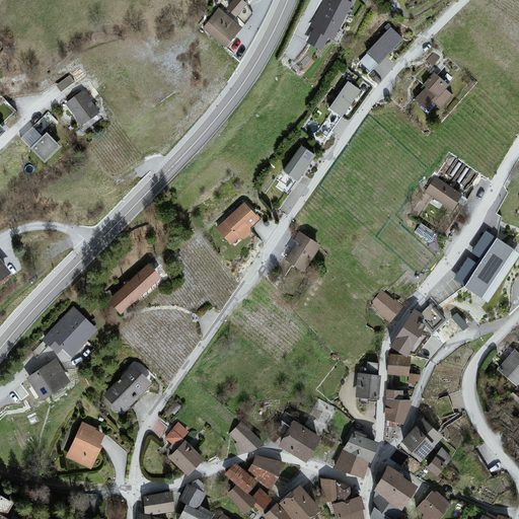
[(232,0),(226,6),(236,17),(249,6),(243,0),(232,0)]
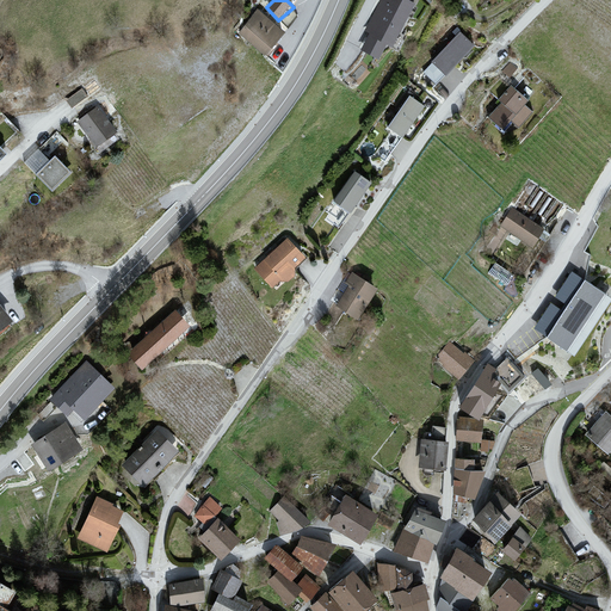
[(406,0),(384,0),(358,51),(378,61),(387,45),(393,48),(415,5),(406,0)]
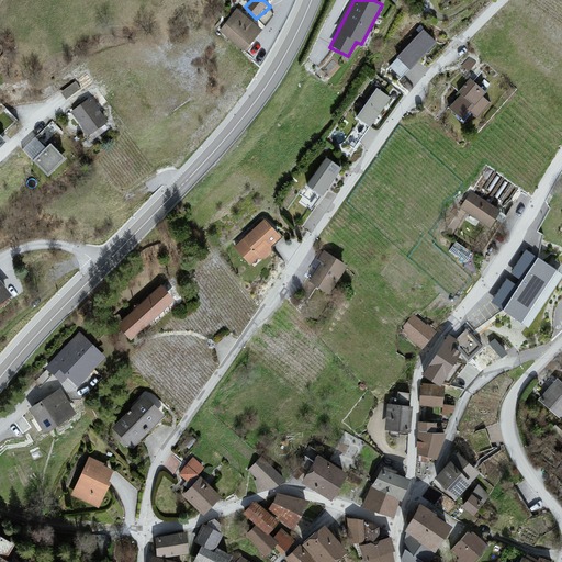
[(237,8),(218,30),(245,52),(263,30),(237,8)]
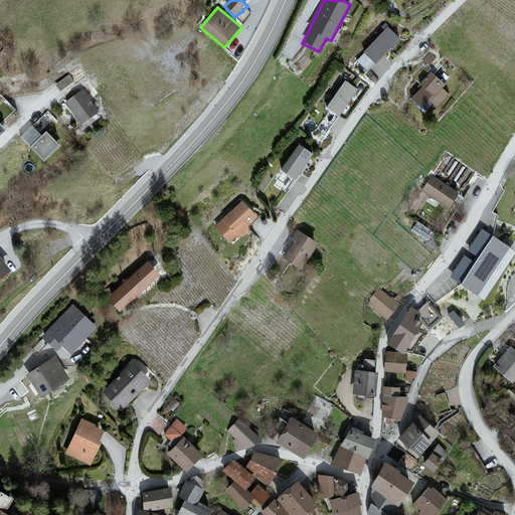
[(388,27),(365,51),(377,63),(400,39),(388,27)]
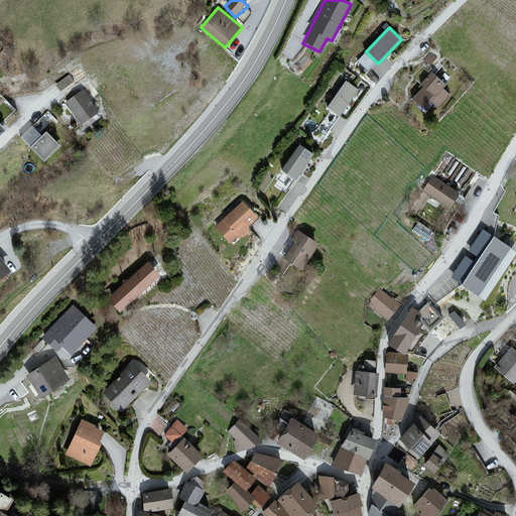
[(437,67),(418,96),(440,110),(459,81),(437,67)]
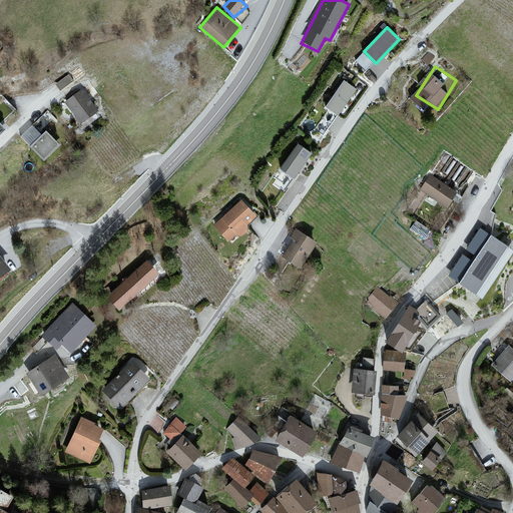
[(60,87),(74,80),(71,73),(57,80),(60,87)]
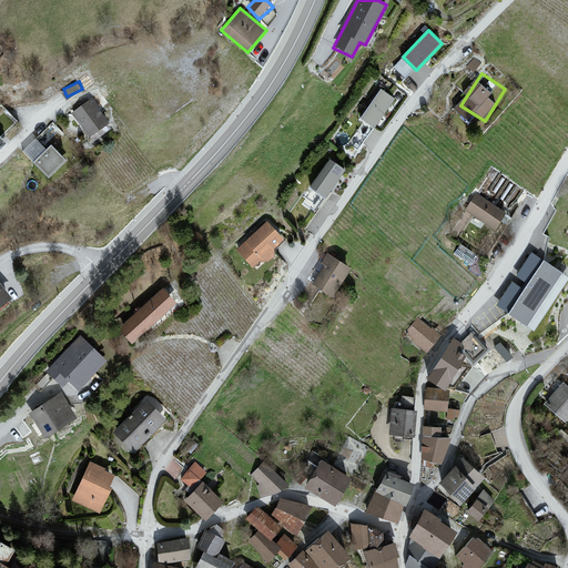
[(381,88),(359,118),(375,128),(396,99),(381,88)]
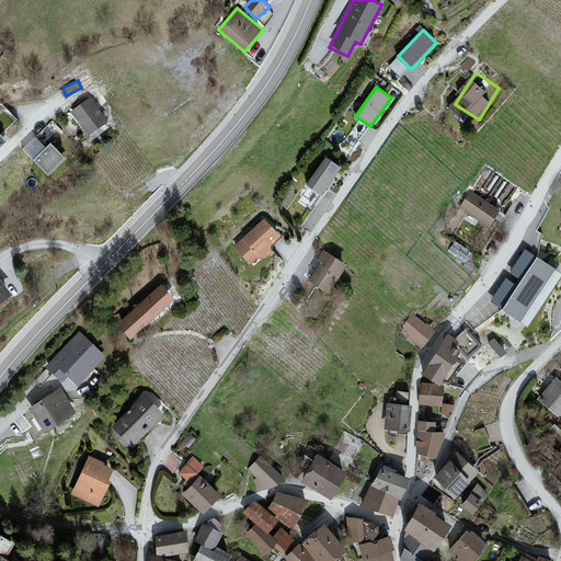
[(92,90),(75,112),(104,137),(123,115),(92,90)]
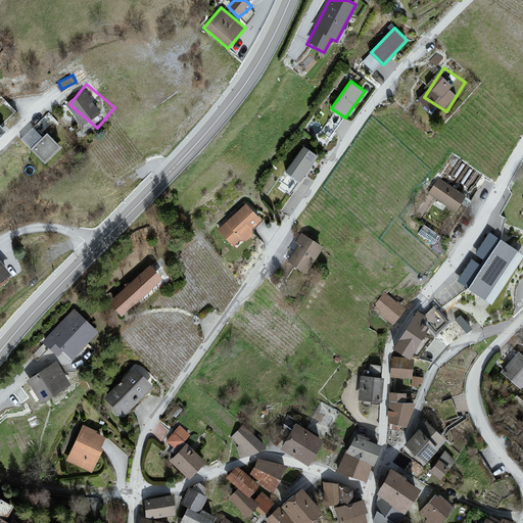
[(51,114),(29,139),(56,162),(78,138),(51,114)]
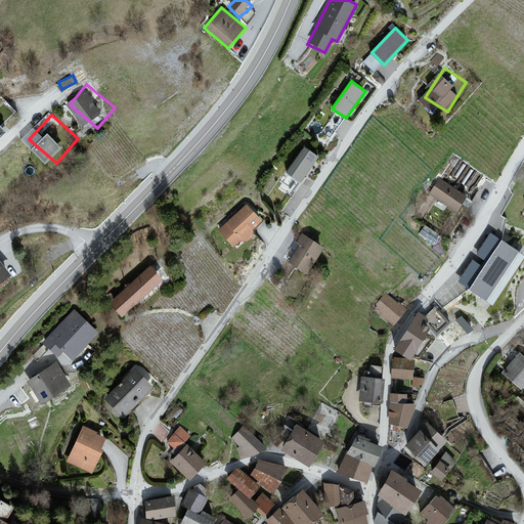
[(304,146),(287,172),(300,182),(318,157),(304,146)]
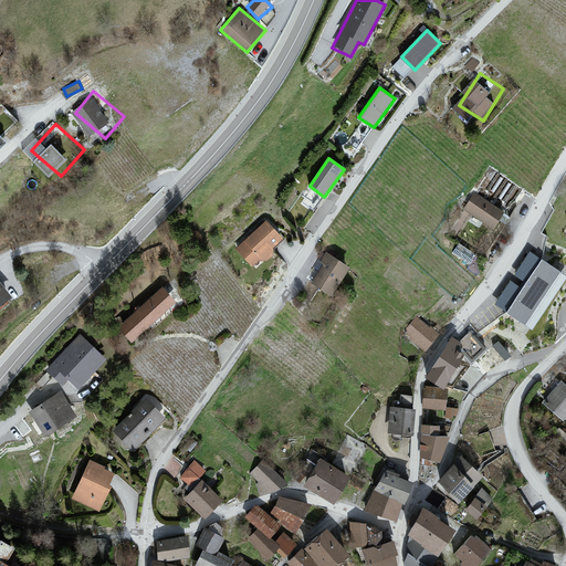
[(511,206),(471,190),(461,215),(501,230),(511,206)]
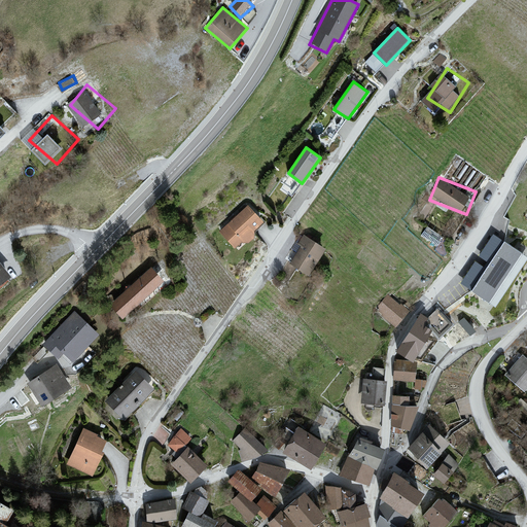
[(248,205),(218,232),(234,249),(264,222),(248,205)]
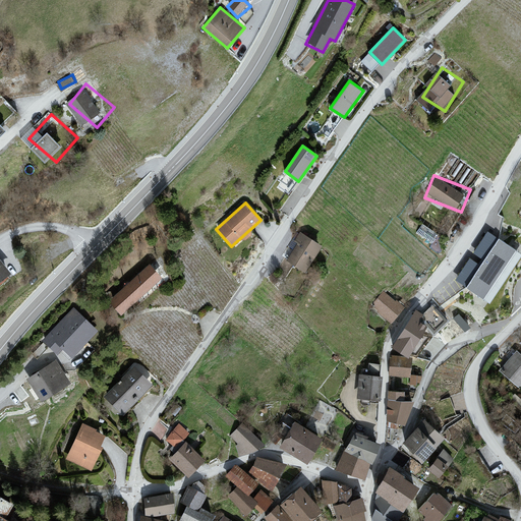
[(520,243),(498,227),(458,283),(490,305),(520,261),(520,243)]
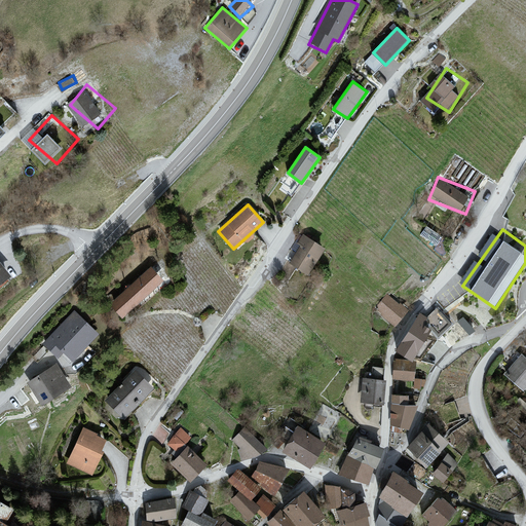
[(325,250),(303,235),(286,260),(307,274),(325,250)]
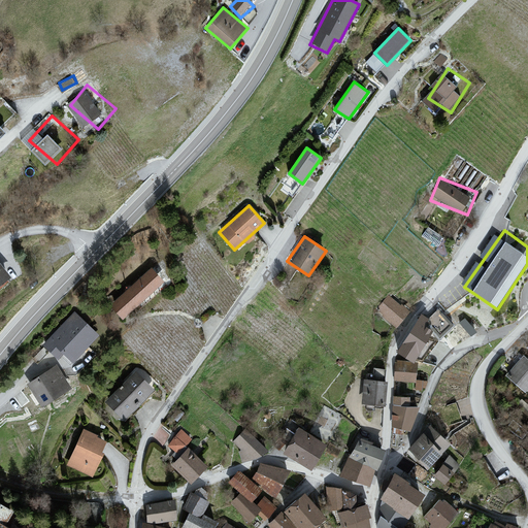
[(161,255),(119,293),(135,311),(178,272),(161,255)]
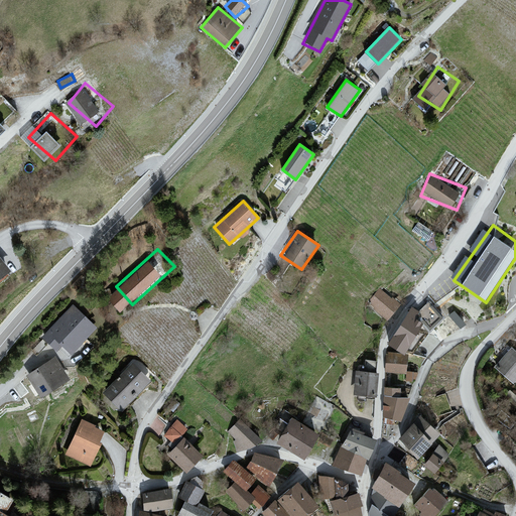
[(0,259),(0,277),(9,271),(0,259)]
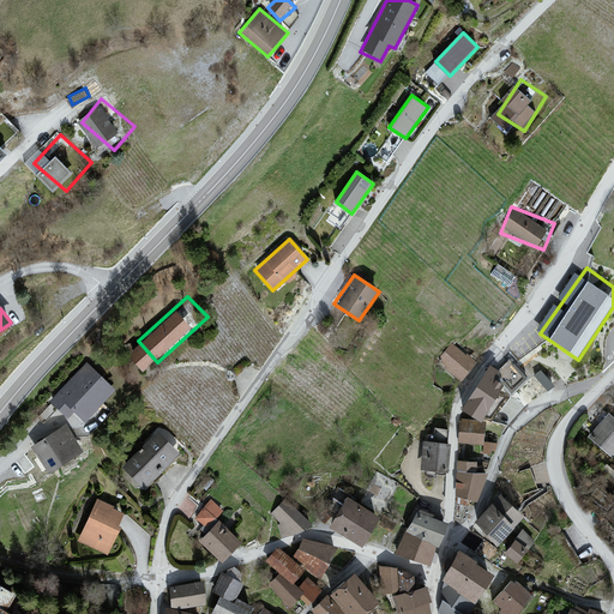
[(449,344),(435,363),(463,381),(476,362),(449,344)]
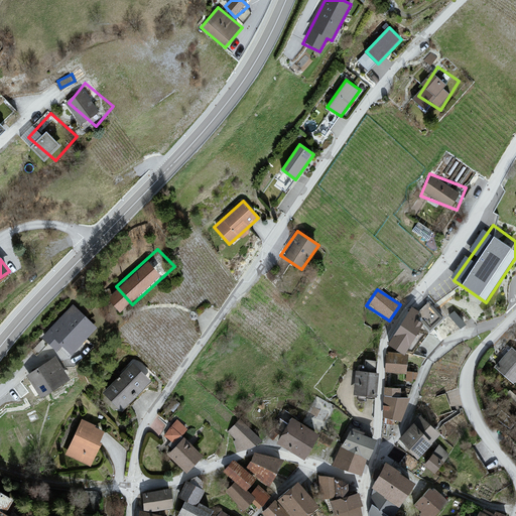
[(419,307),(428,326),(441,318),(432,300),(419,307)]
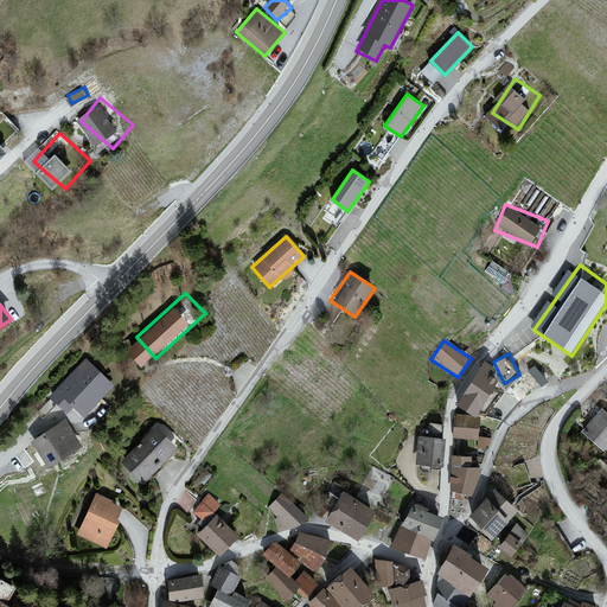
[(85,362),(51,397),(66,411),(72,406),(83,416),(112,387),(85,362)]
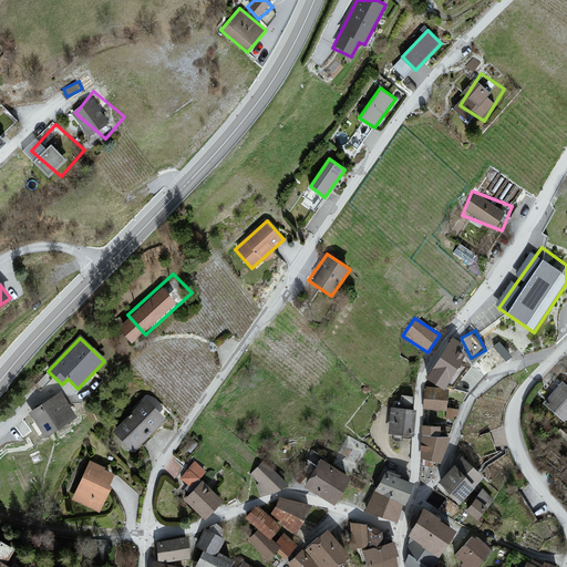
[(468,361),(450,350),(431,380),(450,392),(468,361)]
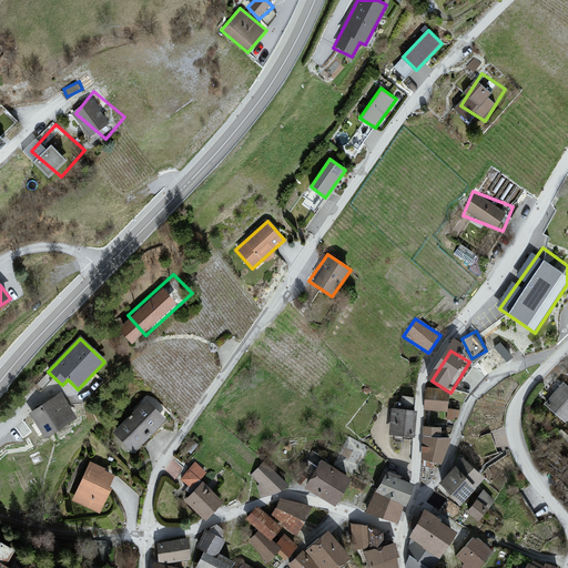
[(567,387),(563,382),(537,406),(558,429),(567,419),(567,387)]
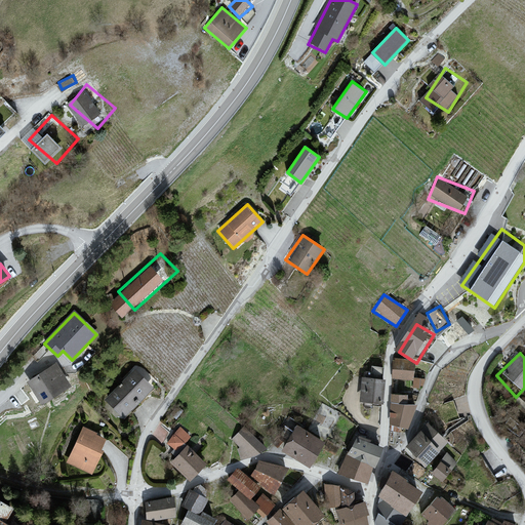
[(55,365),(29,382),(43,403),(70,387),(55,365)]
